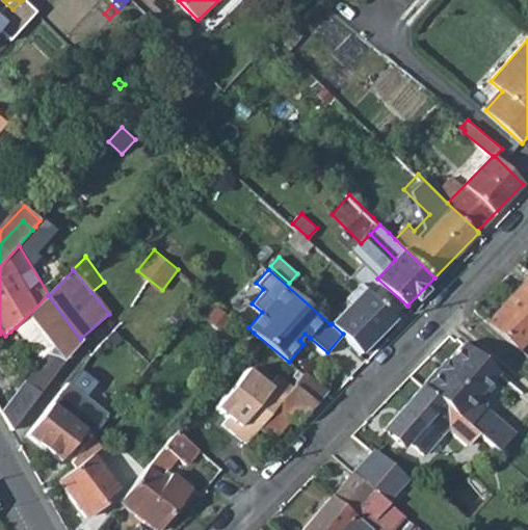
[(527,279),(490,320),(522,348),(527,342),(527,279)]
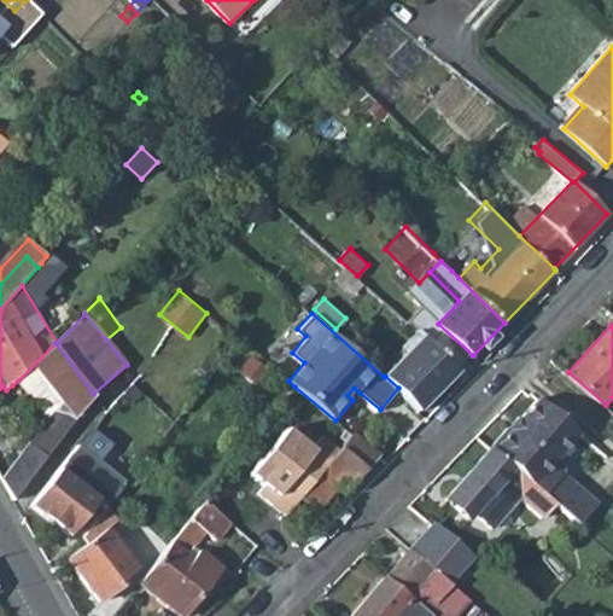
[(403,343),(410,350),(425,336),(424,333),(418,329),(403,343)]
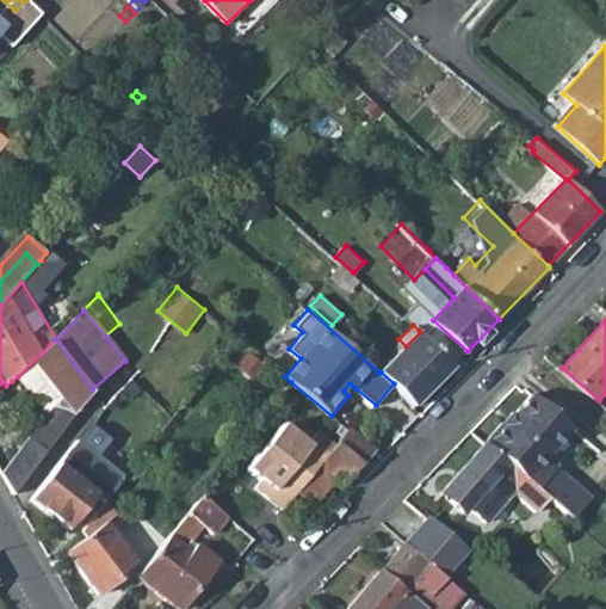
[(455,364),(450,360),(420,332),(406,346),(381,371),(394,383),(415,404),(455,364)]
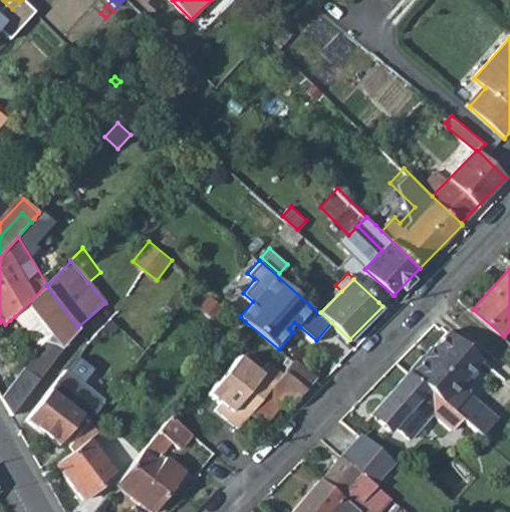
[(14,416),(77,327),(46,285),(15,316),(44,351),(30,370),(27,368),(4,398),(14,416)]
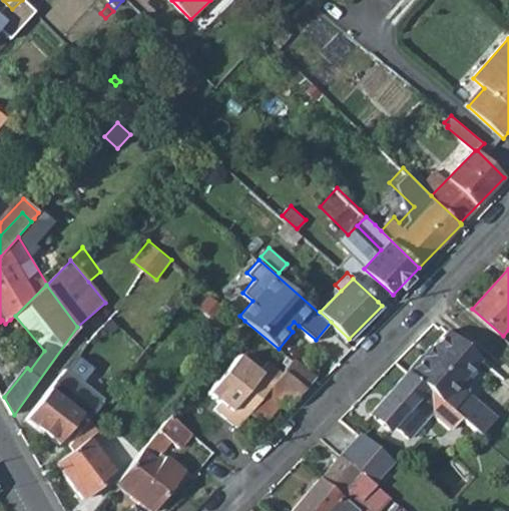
[(238,328),(244,321),(239,316),(235,313),(229,320),(238,328)]
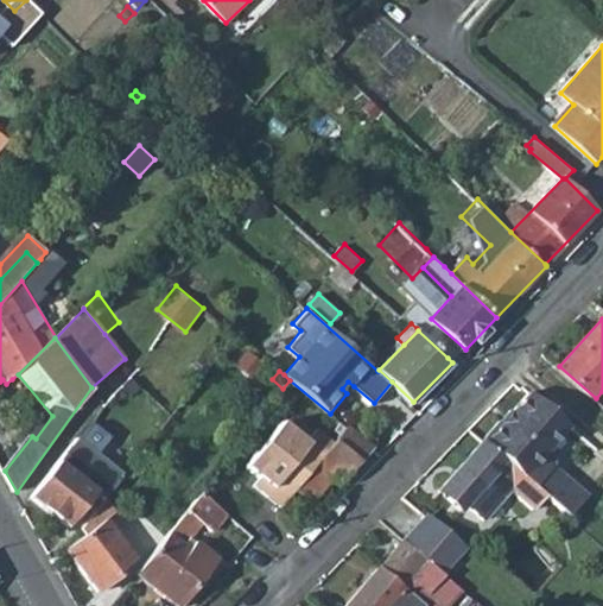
[(342,389),(347,393),(354,386),(348,382),(342,389)]
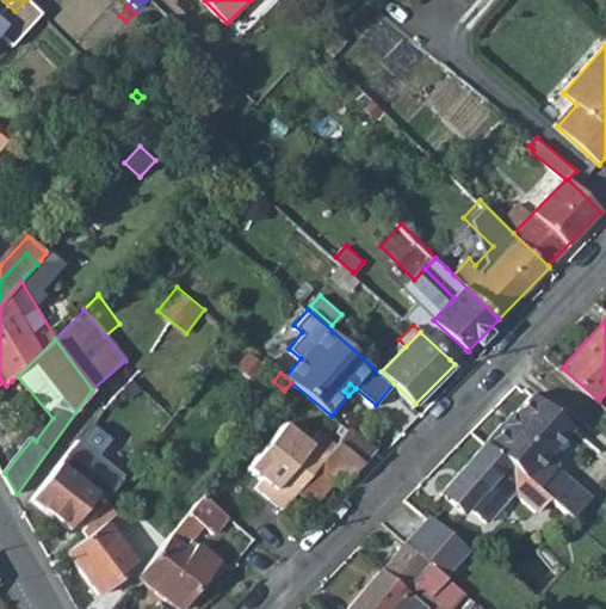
[(506,420),(488,442),(550,494),(556,500),(576,518),(595,497),(561,467),(560,448),(576,429),(536,394),(519,413),(509,424),(506,422),(506,420)]
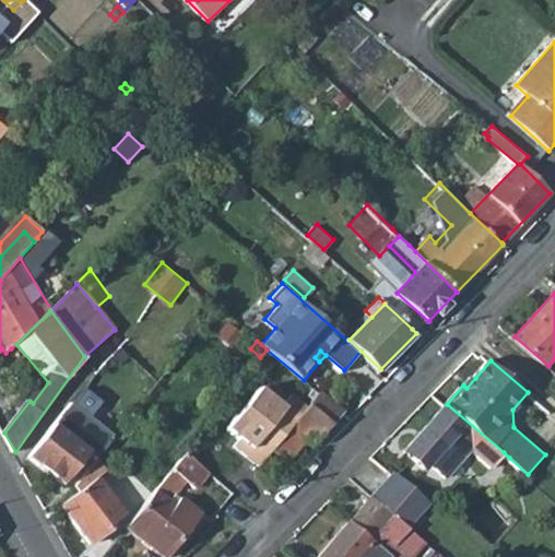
[(463,386),(467,388),(475,378),(473,376),(463,386)]
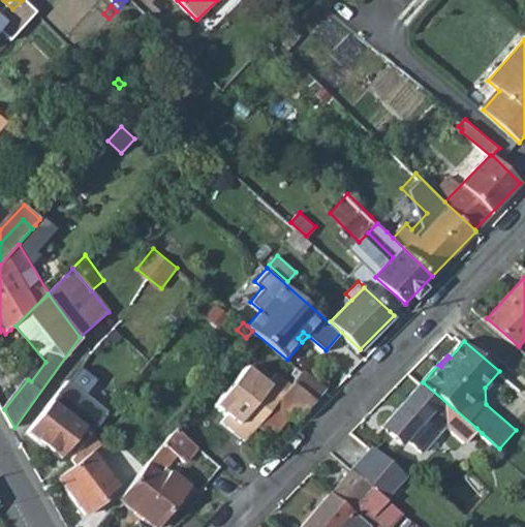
[(287,389),(296,379),(285,370),(277,381),(287,389)]
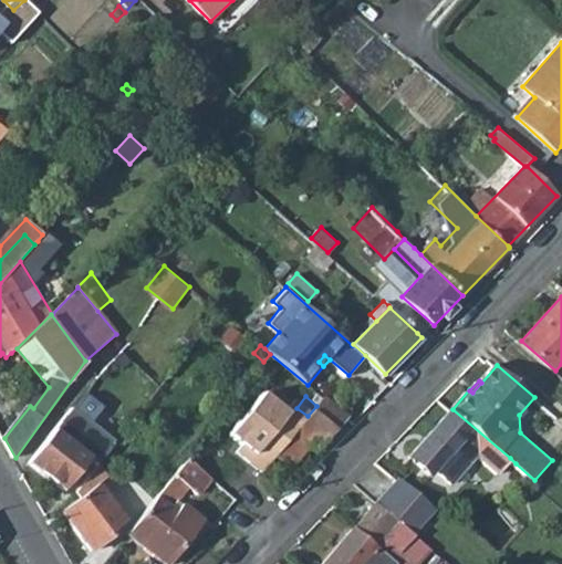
[(313,441),(319,446),(345,416),(323,397),(316,406),(308,416),(298,428),(313,441)]
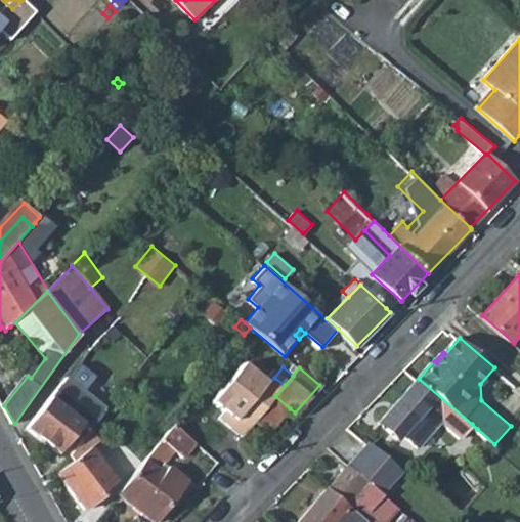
[(74,371),(48,402),(30,427),(61,452),(83,426),(90,432),(96,425),(115,401),(74,371)]
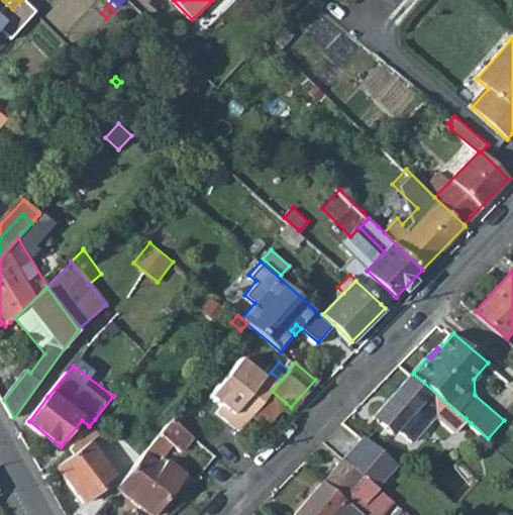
[(413,442),(435,417),(453,432),(466,418),(413,374),(375,416),(394,432),(399,428),(413,442)]
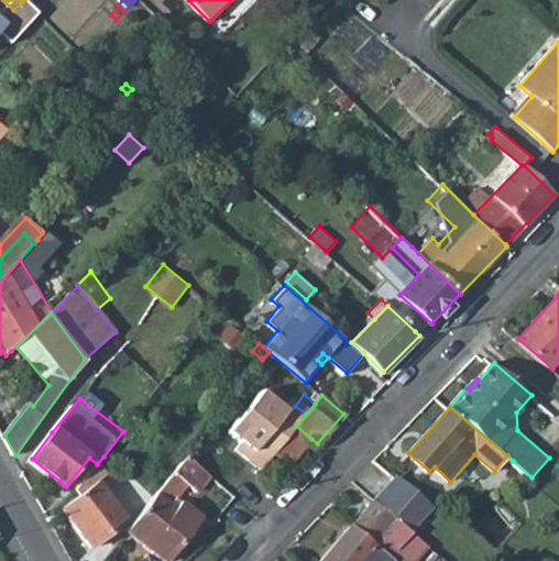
[(277,450),(289,461),(311,439),(296,426),(277,450)]
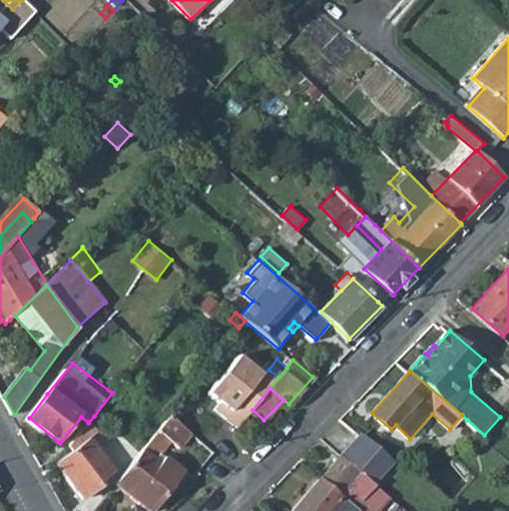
[(181,399),(116,483),(152,510),(182,470),(165,456),(160,461),(157,455),(169,441),(178,449),(203,418),(181,399)]
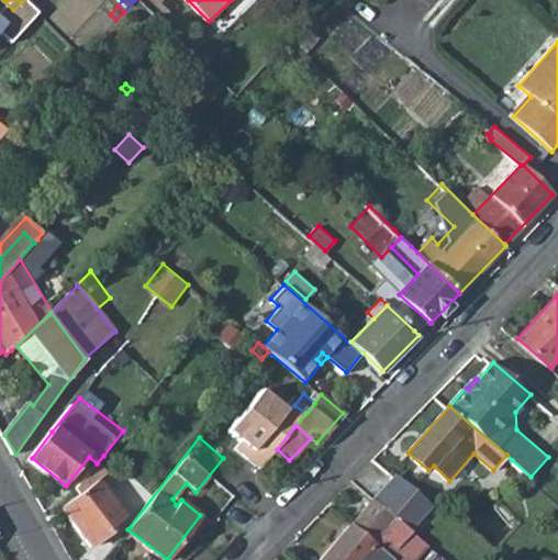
[(111,532),(107,525),(123,512),(96,474),(100,471),(96,465),(79,486),(84,493),(64,507),(92,546),(111,532)]
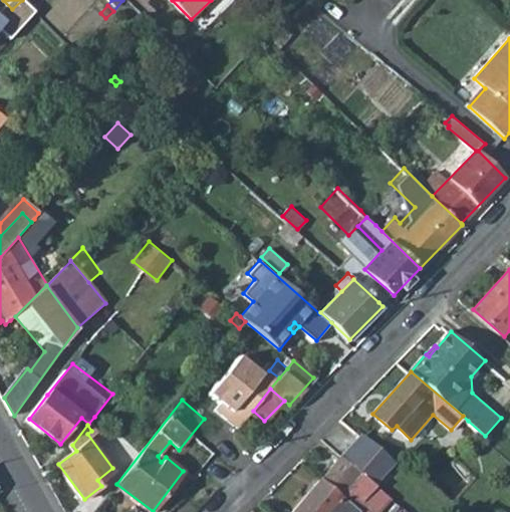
[(375,485),(396,462),(361,434),(342,456),(375,485)]
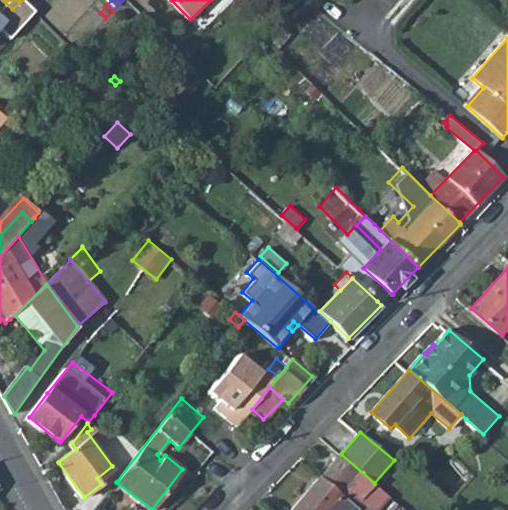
[(322,476),(357,507),(367,495),(380,507),(390,496),(374,483),(341,454),(322,476)]
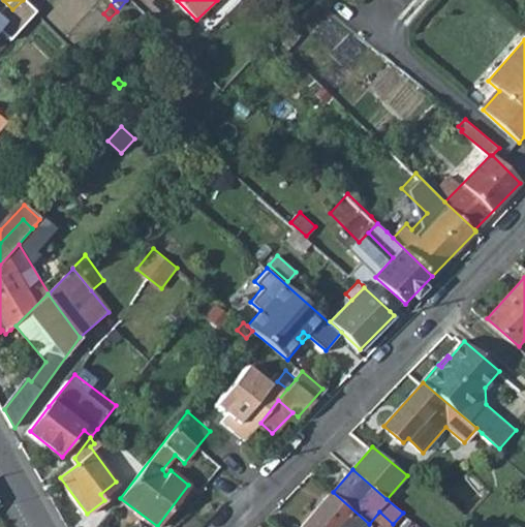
[(372,526),(369,524),(333,492),(301,526),(372,526)]
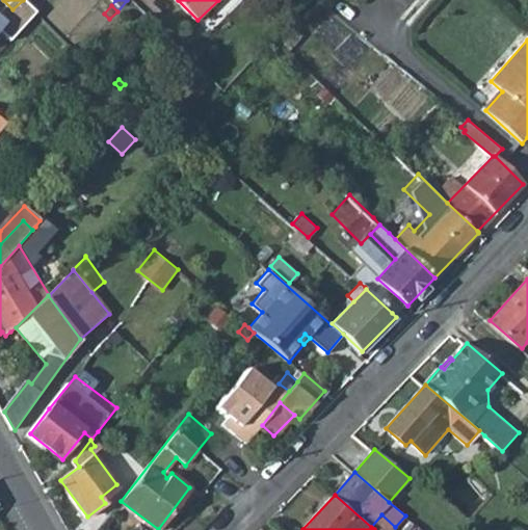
[(421,529),(405,515),(395,527),(393,529),(421,529)]
